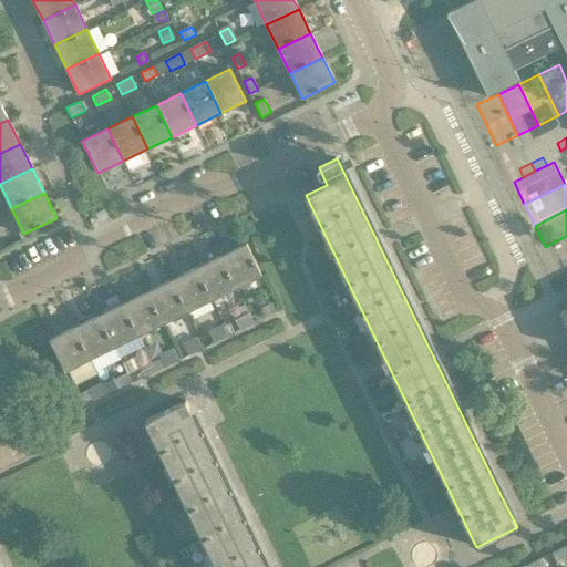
[(566,236),(545,247),(555,268),(566,263),(566,236)]
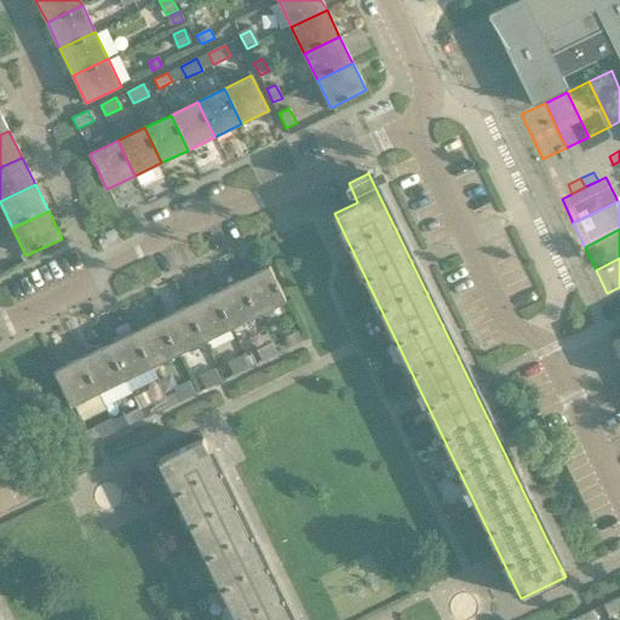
[(269,267),(241,280),(259,315),(286,302),(269,267)]
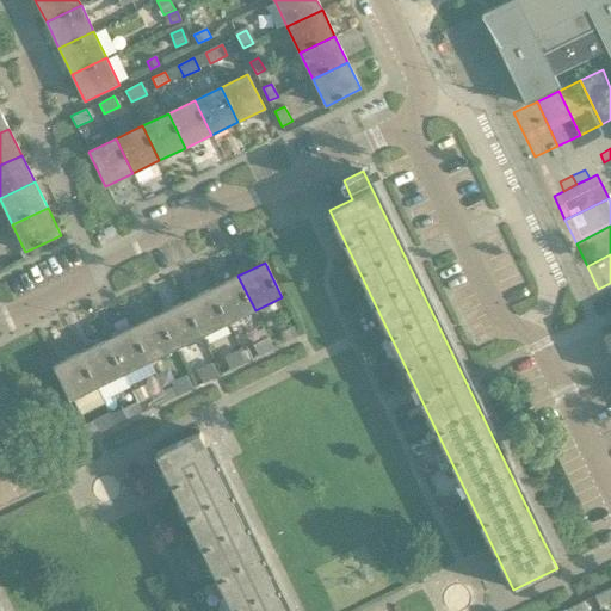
[(255,310),(238,276),(211,288),(229,323),(255,310)]
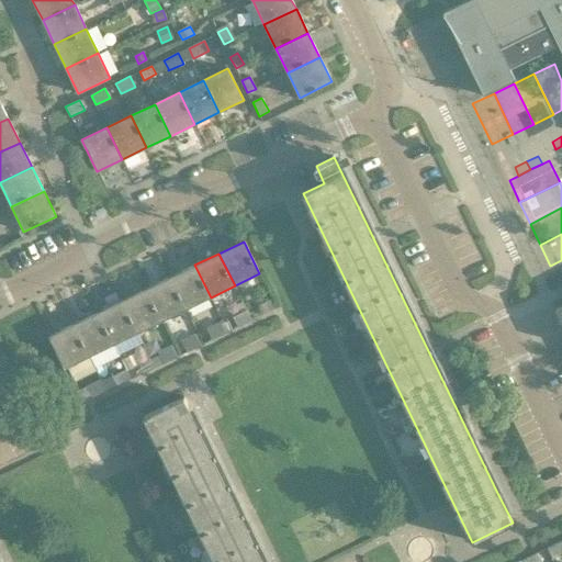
[(561,260),(550,266),(561,289),(561,288),(561,260)]
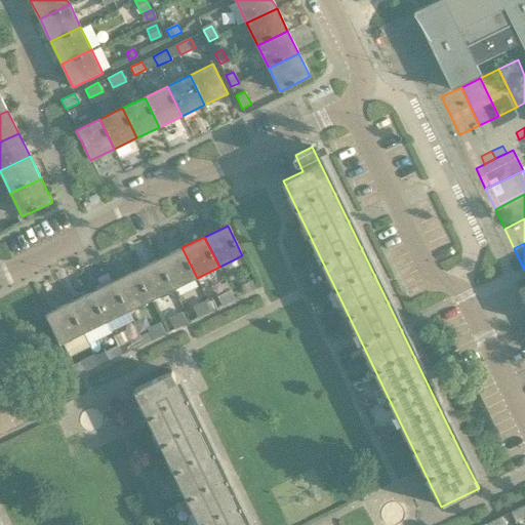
[(182,247),(159,258),(174,288),(197,278),(182,247)]
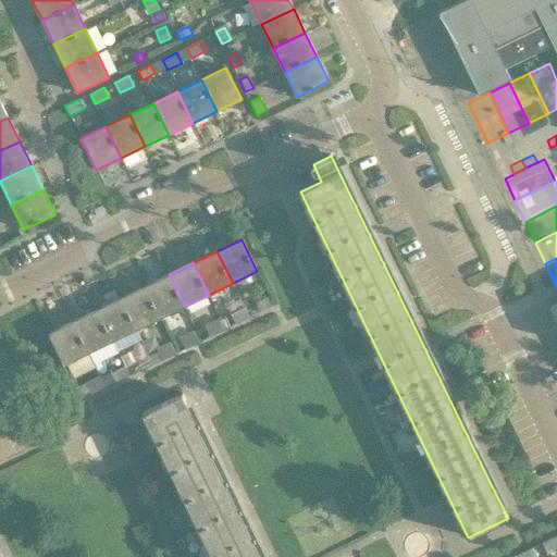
[(169,274),(145,286),(161,318),(185,306),(169,274)]
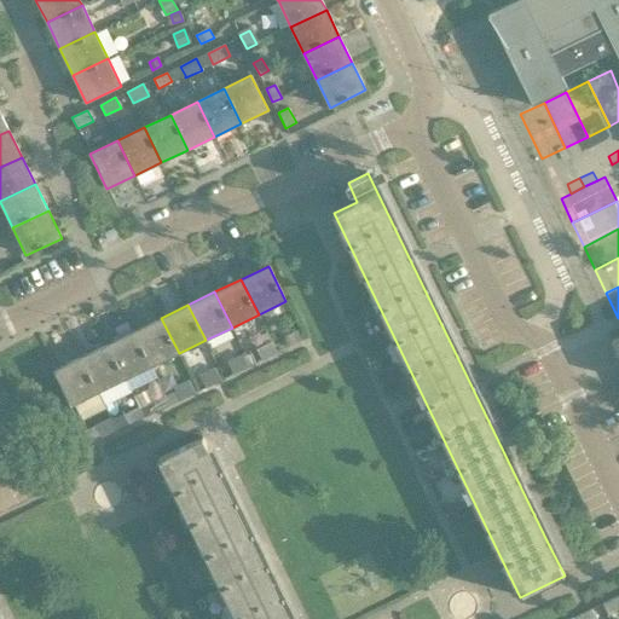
[(152,366),(179,353),(161,318),(134,331),(152,366)]
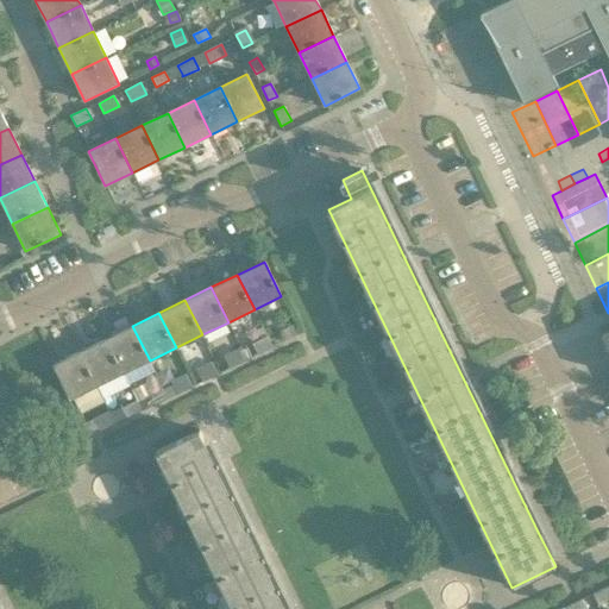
[(132,326),(106,338),(124,372),(150,360),(132,326)]
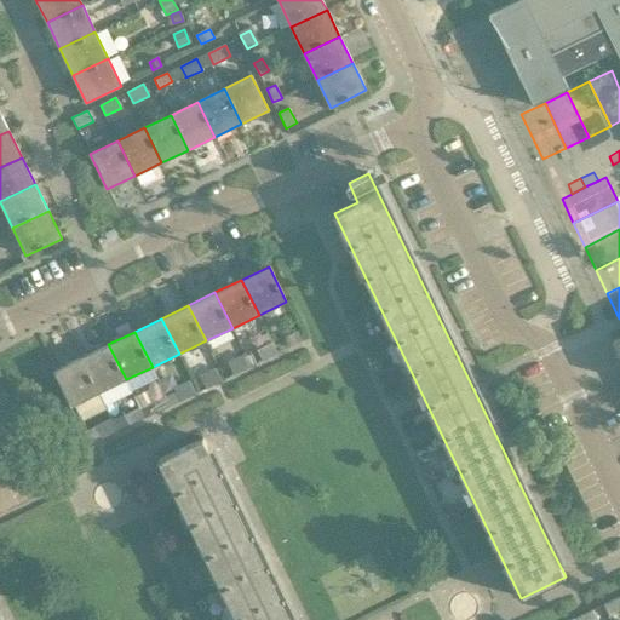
[(303,342),(303,340),(298,332),(285,338),(290,348),(303,342)]
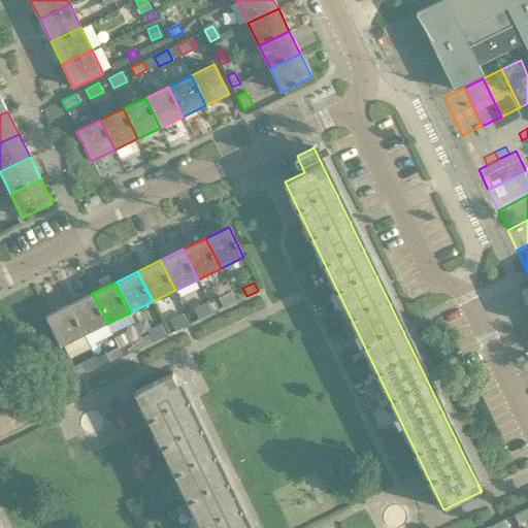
[(527,285),(518,290),(527,310),(527,285)]
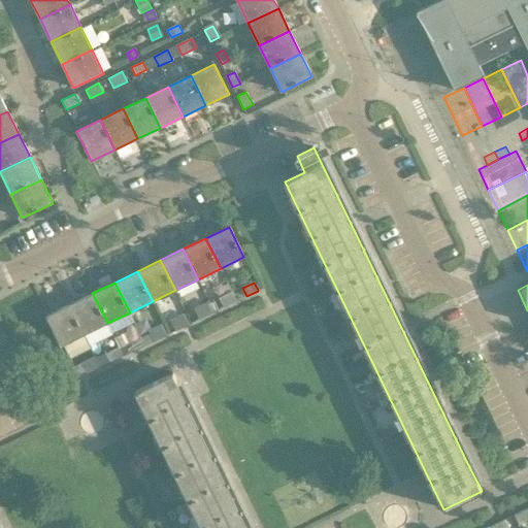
[(223,307),(236,301),(232,292),(219,298),(223,307)]
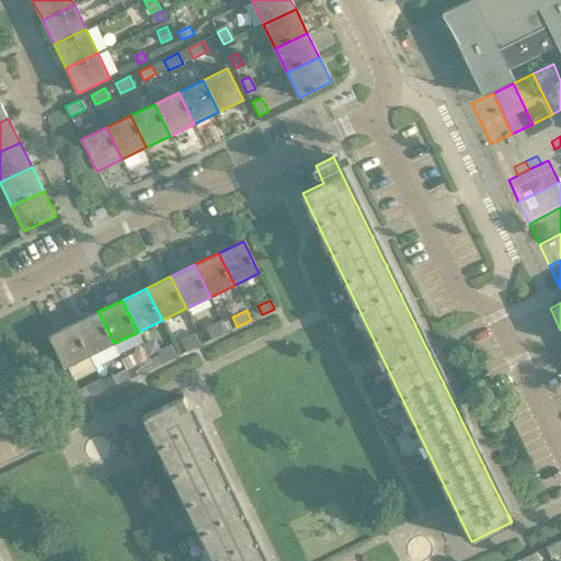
[(90,355),(114,343),(98,311),(73,323),(90,355)]
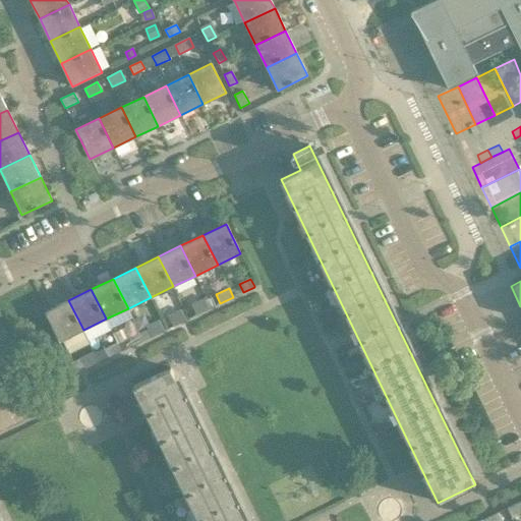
[(205,297),(191,304),(197,315),(209,309),(211,308),(205,297)]
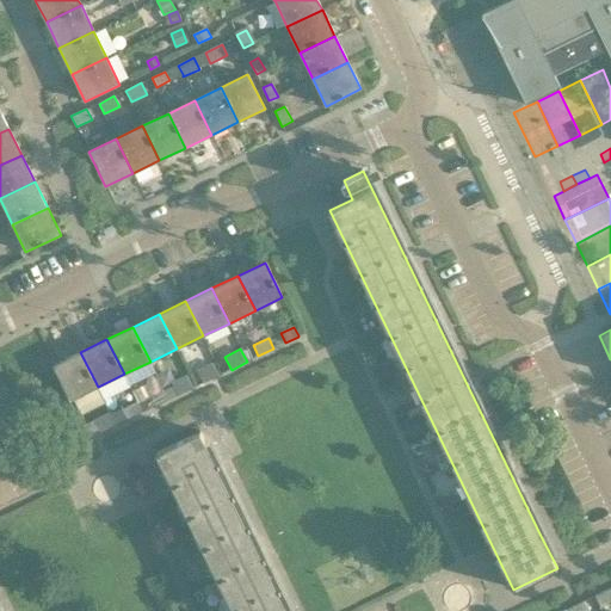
[(71,400),(98,387),(80,352),(54,365),(71,400)]
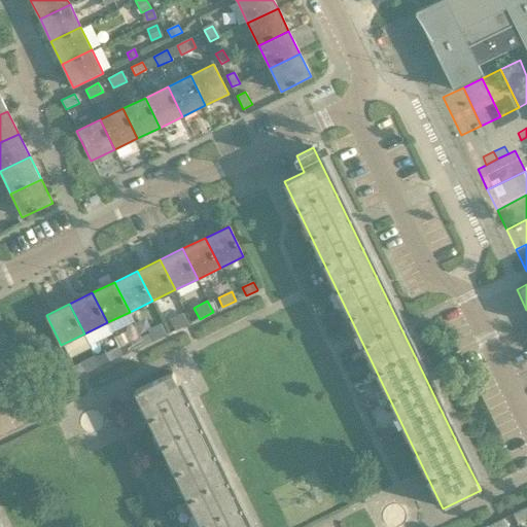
[(183,313),(170,319),(175,330),(188,324),(183,313)]
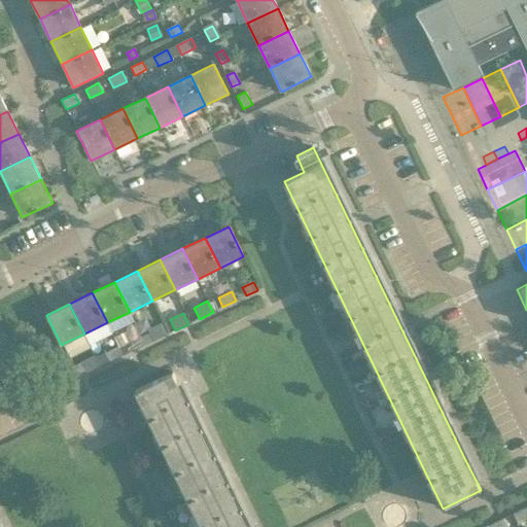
[(161,323),(147,329),(152,341),(167,335),(161,323)]
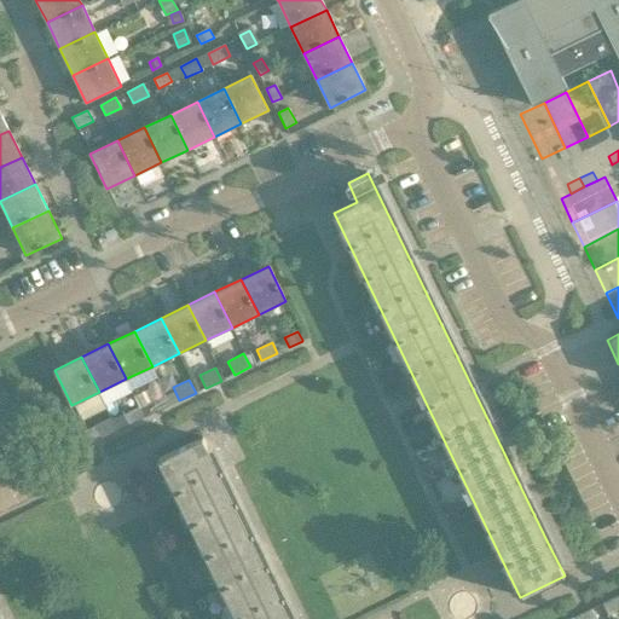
[(152,401),(156,411),(169,405),(165,395),(152,401)]
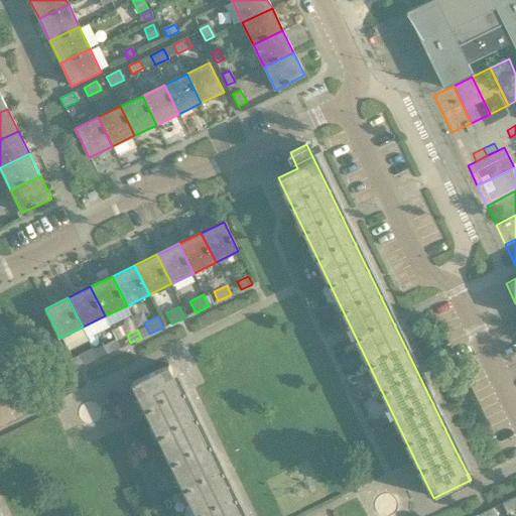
[(102,346),(106,355),(119,350),(115,341),(102,346)]
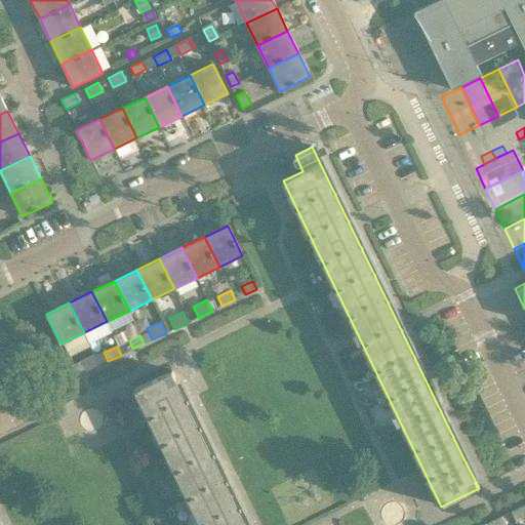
[(81,362),(85,372),(98,366),(94,356),(81,362)]
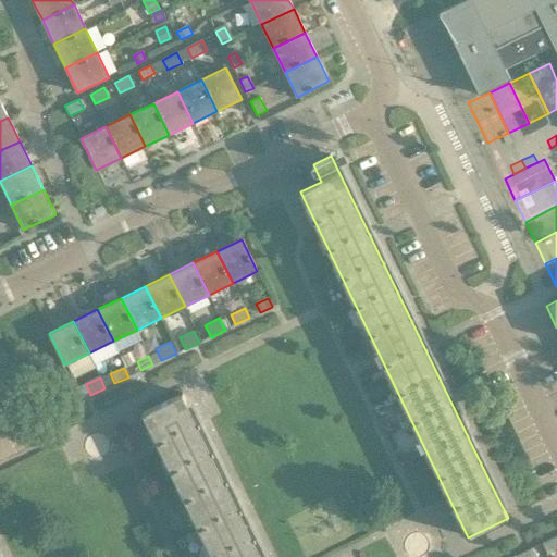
[(261,556),(182,394),(143,412),(212,556),(261,556)]
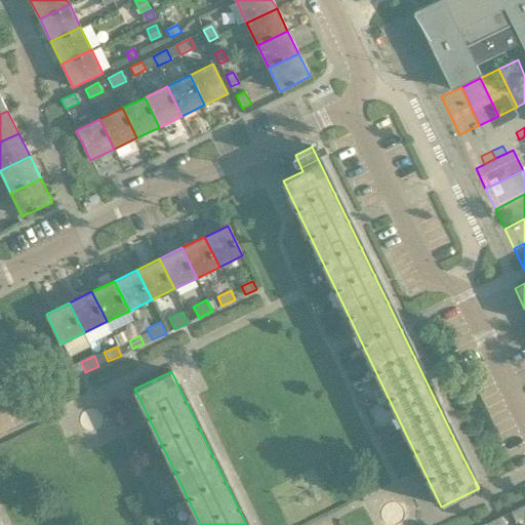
[(524,517),(524,507),(524,506),(512,513),(516,522),(524,517)]
